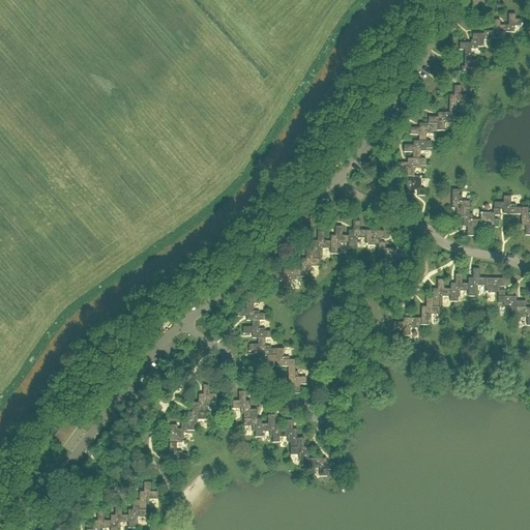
[(514,20),(514,15),(507,15),(507,26),(499,26),(499,21),(493,21),(493,32),(483,32),(483,34),(472,34),(472,41),(470,41),(470,43),(460,43),(460,51),(465,51),(465,67),(461,67),(461,75),(470,75),(470,67),(477,67),(477,61),(471,61),(471,56),(471,50),(477,50),(477,48),(483,48),(483,40),(490,40),(490,38),(499,38),(499,32),(505,32),(513,32),(513,26),(521,26),(521,25),(522,25),(522,23),(521,23),(521,20),(514,20)]
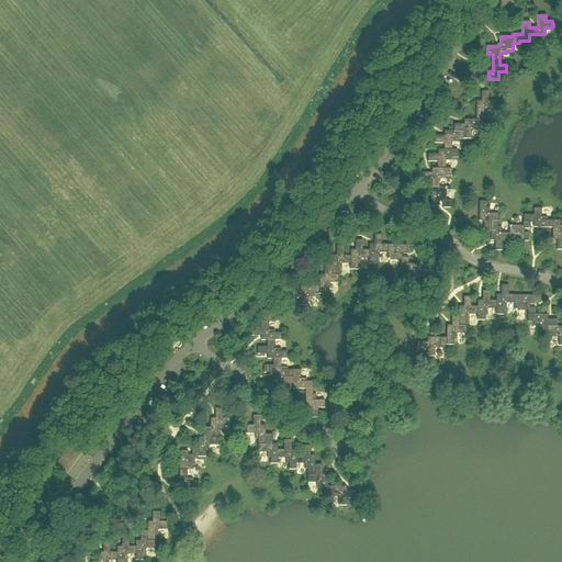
[(489,91),(481,91),(481,101),(476,101),(475,121),(463,120),(463,125),(453,125),(453,132),(445,132),(444,136),(435,136),(434,144),(444,144),(444,150),(438,150),(438,155),(428,155),(428,163),(438,163),(437,169),(431,169),(431,173),(422,173),(422,181),(431,181),(430,206),(439,206),(439,202),(442,202),(442,209),(450,209),(450,201),(446,201),(446,188),(439,188),(439,179),(445,179),(445,176),(451,176),(451,169),(446,169),(446,160),(450,160),(450,158),(457,158),(458,150),(451,150),(452,142),(457,142),(457,139),(471,139),(471,131),(476,131),(476,127),(483,127),(483,114),(486,114),(486,109),(495,110),(495,101),(489,101),(489,91)]
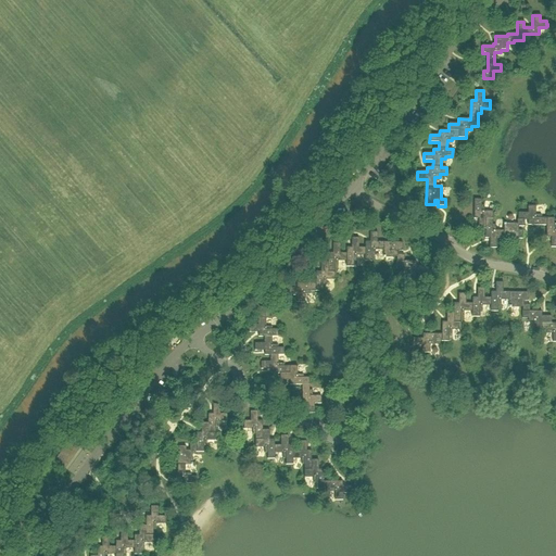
[(482,200),(475,200),(474,219),(479,219),(478,229),(485,229),(484,238),(490,238),(490,248),(496,249),(497,239),(522,239),(522,230),(518,230),(518,227),(525,227),(525,220),(528,220),(528,225),(546,226),(546,238),(551,238),(551,248),(555,247),(555,225),(554,225),(554,218),(541,218),(541,215),(535,215),(536,206),(528,206),(528,213),(518,213),(518,219),(517,219),(517,224),(504,224),(504,231),(495,230),(495,226),(493,226),(493,212),(484,212),(484,206),(481,206),(482,200)]
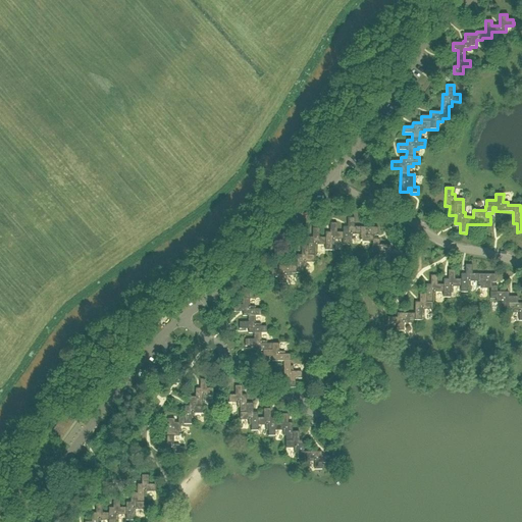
[(354,226),(354,218),(347,218),(347,227),(343,227),(343,232),(336,232),(336,223),(329,223),(329,232),(325,232),(325,238),(319,238),(319,228),(312,228),(312,238),(308,238),(308,247),(301,247),(301,255),(297,255),(297,266),(278,266),(278,271),(269,270),(269,277),(278,277),(278,284),(285,284),(285,276),(291,276),(291,273),(303,273),(304,267),(306,267),(306,263),(314,263),(314,250),(317,250),(317,245),(325,245),(325,251),(331,251),(332,245),(334,245),(334,240),(343,240),(343,245),(349,245),(349,239),(352,239),(352,235),(359,235),(359,241),(371,241),(371,251),(377,251),(377,254),(382,254),(382,262),(389,261),(389,255),(399,255),(399,248),(389,248),(389,244),(378,244),(378,238),(373,238),(373,235),(377,235),(377,226),(354,226)]
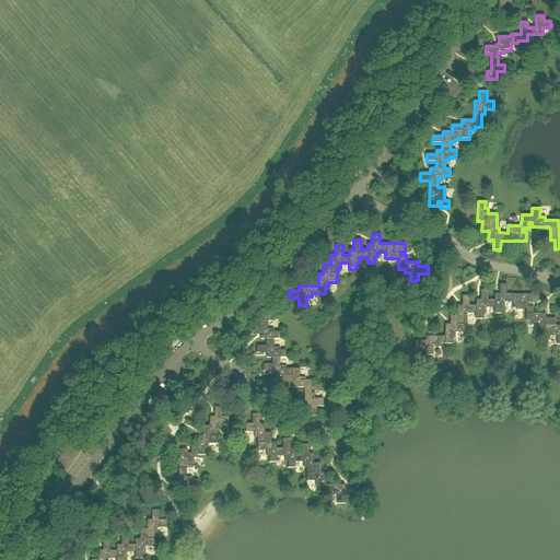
[(506,284),(499,284),(499,294),(494,294),(494,300),(488,300),(488,290),(480,290),(480,300),(476,300),(475,305),(469,305),(469,296),(462,295),(462,305),(457,305),(456,315),(450,315),(450,324),(445,324),(444,336),(426,336),(426,340),(416,340),(416,348),(426,348),(426,354),(433,354),(433,347),(439,347),(439,343),(452,343),(452,337),(455,337),(455,333),(464,333),(464,318),(467,318),(467,314),(475,314),(475,319),(482,319),(482,313),(486,313),(486,307),(493,308),(493,314),(501,314),(501,307),(504,307),(504,302),(512,303),(512,310),(526,310),(525,321),(532,322),(532,324),(537,324),(537,333),(550,334),(550,336),(556,336),(556,345),(559,345),(559,325),(555,326),(555,318),(545,318),(545,314),(533,314),(533,307),(527,307),(527,303),(532,303),(532,295),(506,294),(506,284)]
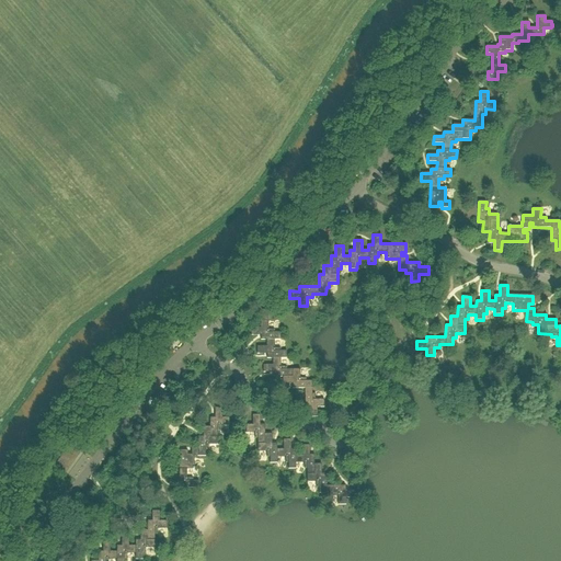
[(270,310),(262,310),(262,328),(252,328),(252,335),(262,335),(262,340),(267,340),(267,346),(258,346),(258,354),(267,354),(267,358),(273,358),(273,365),(264,365),(264,373),(274,373),(274,377),(283,377),(283,384),(293,384),(293,389),(305,389),(305,408),(310,408),(310,418),(317,418),(317,408),(324,408),(324,400),(316,400),(316,395),(312,395),(312,381),(306,381),(306,378),(300,378),(300,369),(286,369),(286,367),(282,367),(282,358),(287,358),(287,351),(281,351),(281,348),(275,348),(275,340),(282,340),(282,333),(275,333),(275,330),(270,330),(270,310)]
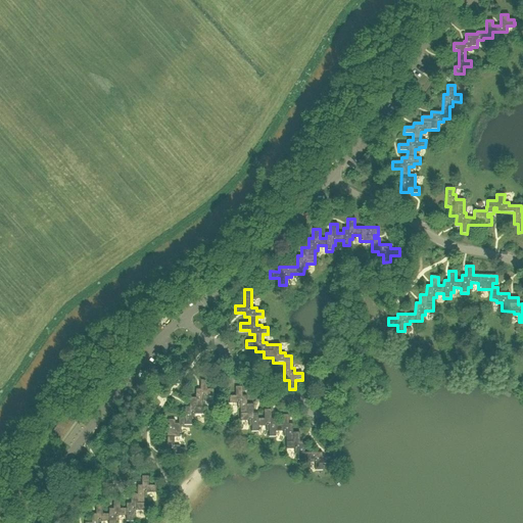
[(207,381),(200,380),(200,389),(195,389),(195,398),(189,398),(189,407),(184,407),(184,418),(178,418),(178,424),(175,424),(175,420),(167,419),(167,443),(157,442),(157,449),(167,450),(167,455),(184,455),(184,448),(178,447),(178,445),(174,445),(174,437),(180,437),(181,425),(191,426),(191,420),(193,420),(193,415),(201,415),(202,401),(204,401),(204,397),(212,397),(212,390),(206,390),(207,381)]
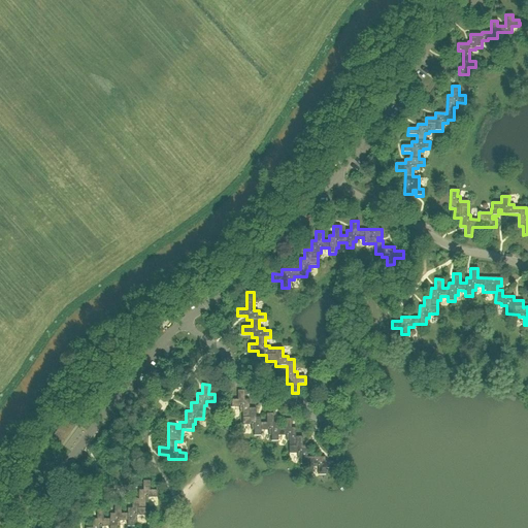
[(245,391),(238,391),(238,399),(232,399),(232,407),(240,407),(240,411),(242,413),(242,425),(251,425),(251,430),(254,430),(254,436),(261,436),(261,431),(268,430),(268,435),(271,435),(271,441),(277,441),(277,436),(286,436),(286,440),(289,440),(289,454),(297,454),(297,459),(299,459),(299,465),(312,465),(312,468),(317,468),(317,476),(325,476),(325,469),(333,469),(333,462),(324,462),(324,458),(306,458),(306,447),(302,447),(302,437),(295,437),(295,428),(291,428),(291,419),(284,419),(284,428),(277,428),(277,423),(273,423),(273,414),(266,414),(266,423),(261,423),(261,418),(256,418),(256,408),(250,408),(250,400),(245,400),(245,391)]
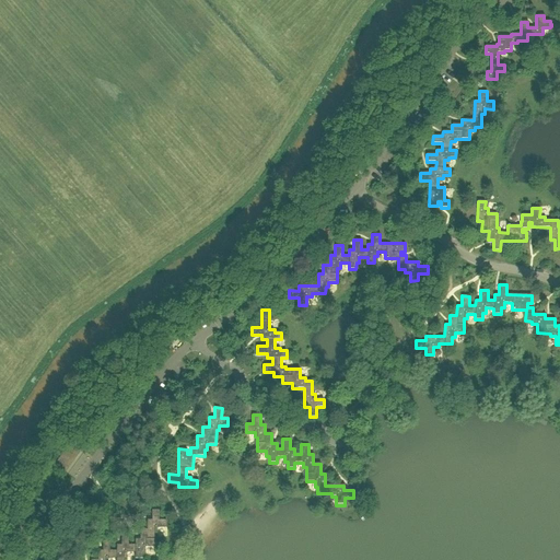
[(161,511),(153,511),(153,521),(149,521),(149,529),(142,529),(141,539),(137,539),(137,545),(130,545),(130,536),(123,536),(123,546),(118,546),(118,551),(112,551),(112,541),(104,541),(104,551),(100,551),(98,559),(109,559),(118,559),(117,559),(125,559),(126,558),(128,558),(128,553),(137,553),(137,559),(144,559),(144,552),(148,552),(148,547),(156,547),(156,534),(159,534),(160,528),(168,528),(168,521),(161,521),(161,511)]
